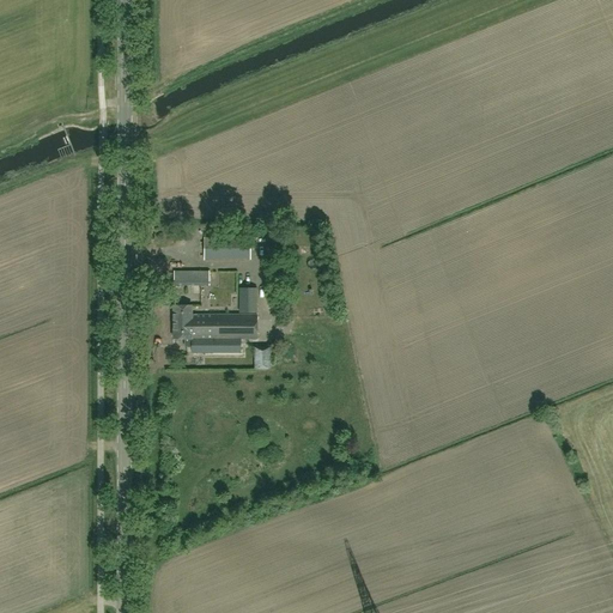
[(252,237),(206,236),(205,260),(252,260),(252,237)]
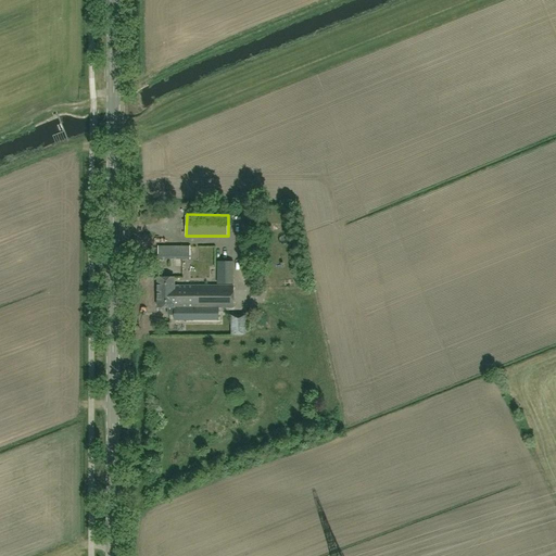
[(158,245),(158,260),(190,260),(189,245),(158,245)]
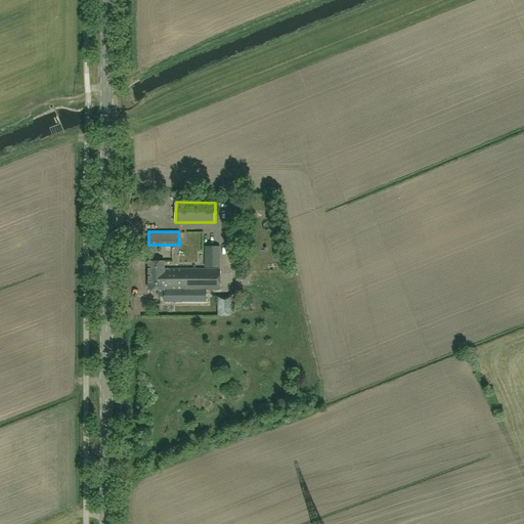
[(205,246),(204,267),(219,267),(219,246),(205,246)]
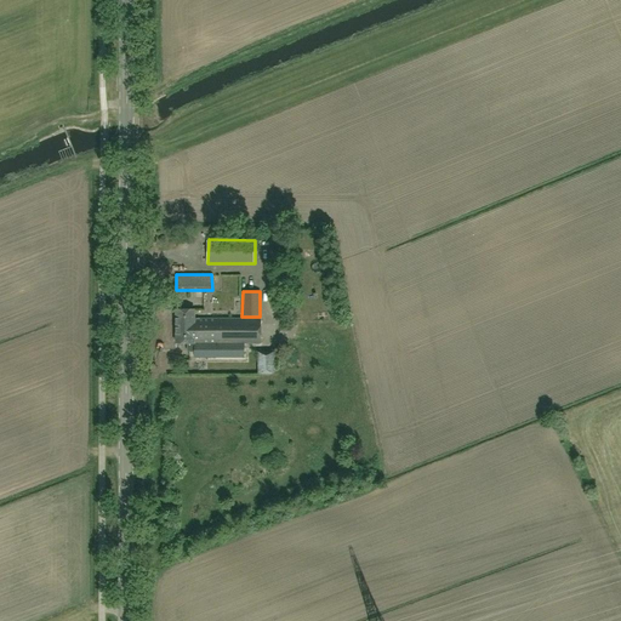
[(194,309),(176,309),(176,343),(186,343),(186,352),(194,352),(195,359),(244,358),(245,343),(261,343),(260,318),(199,318),(199,319),(194,319),(194,309)]
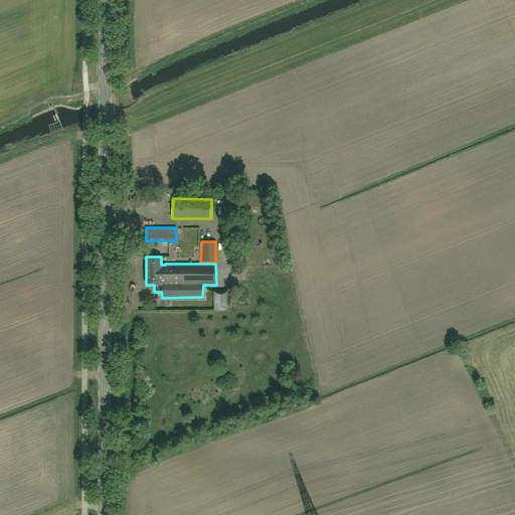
[(213,310),(227,310),(227,292),(225,292),(213,292),(213,310)]
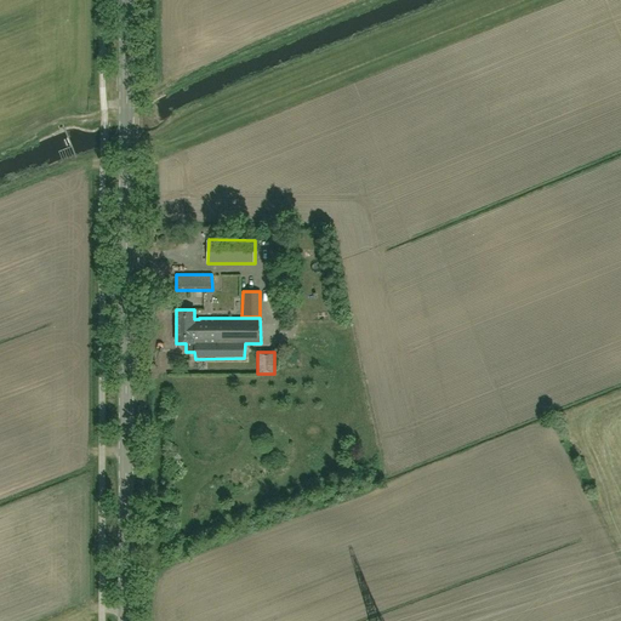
All buildings are outlined.
